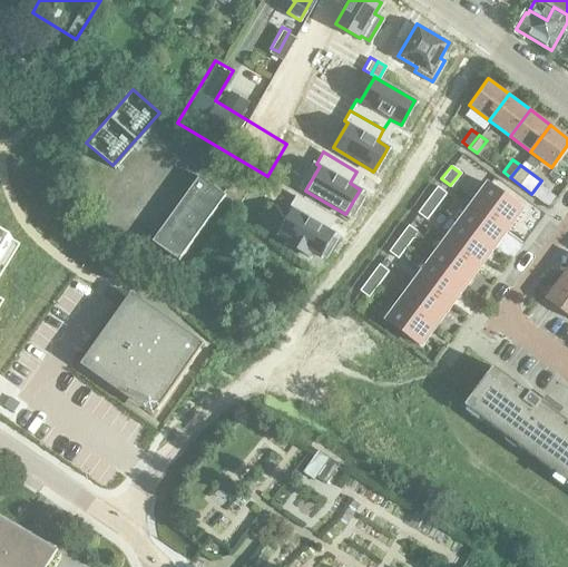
[(177,258),(225,193),(198,174),(152,240),(177,258)]
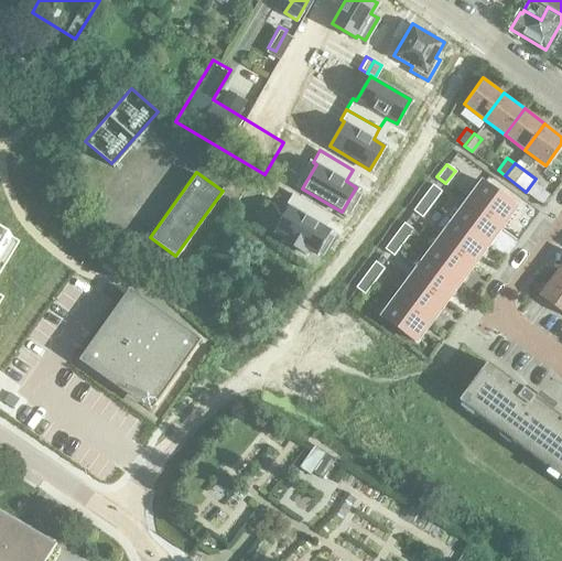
[(436,176),(428,189),(436,195),(445,183),(436,176)]
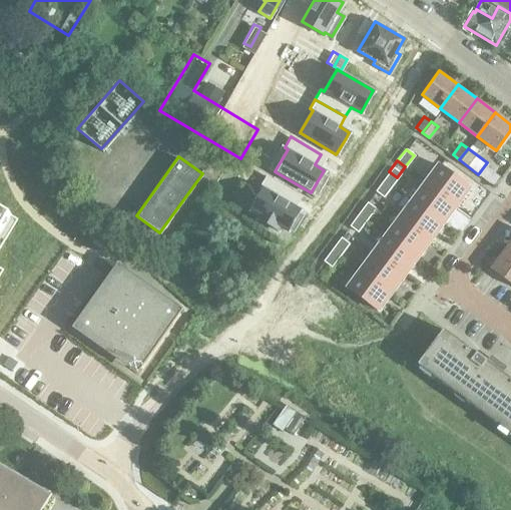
[(439,163),(426,181),(456,204),(470,186),(439,163)]
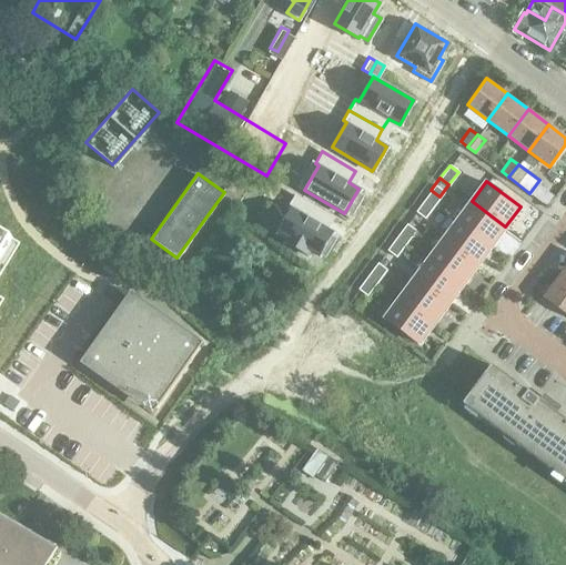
[(291,208),(276,232),(285,236),(283,240),(306,254),(309,251),(316,255),(331,231),(321,225),(327,213),(294,193),(287,205),(291,208)]
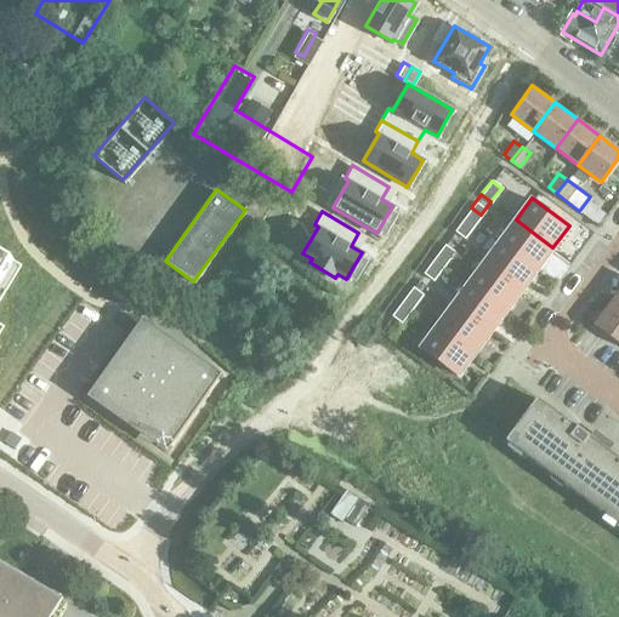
[(552,247),(516,220),(500,241),(537,268),(552,247)]
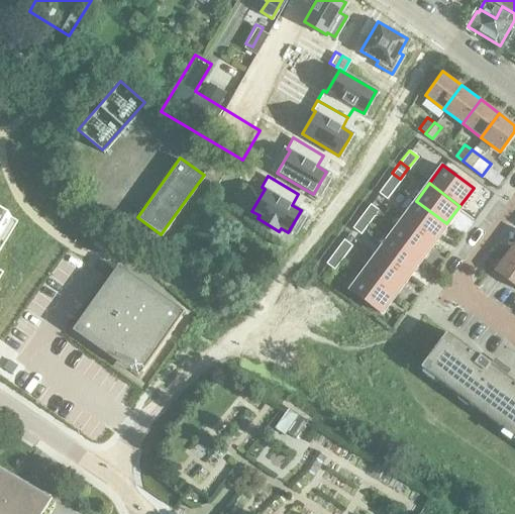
[(391,191),(383,185),(375,197),(383,203),(391,191)]
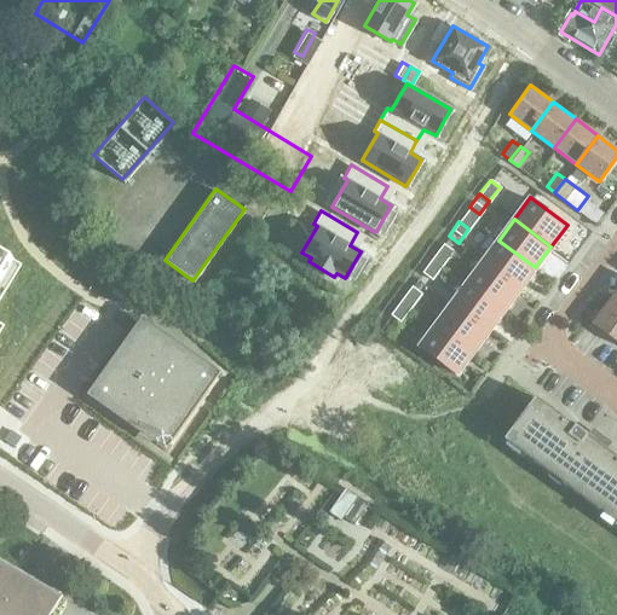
[(448,256),(459,243),(449,236),(438,249),(448,256)]
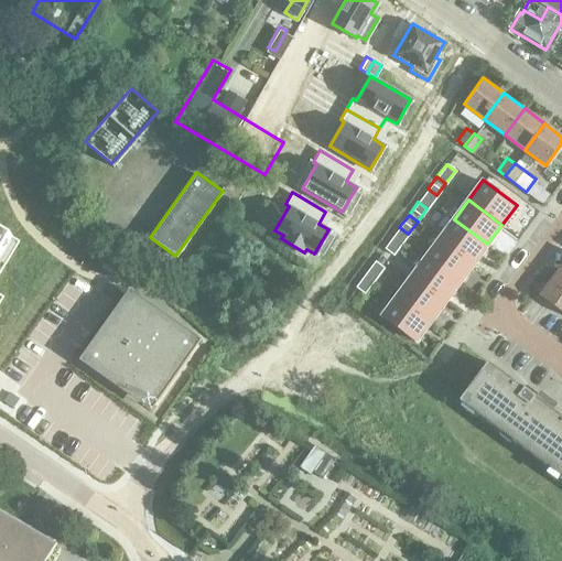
[(440,238),(474,263),(487,244),(454,219),(440,238)]
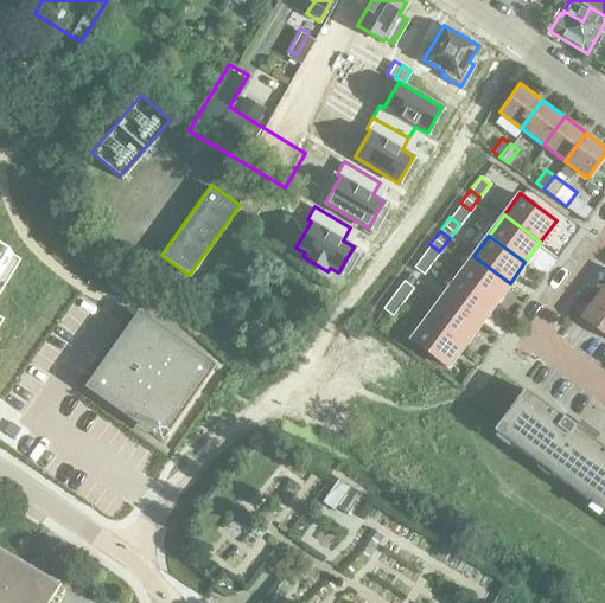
[(0,293),(18,262),(0,250),(0,293)]
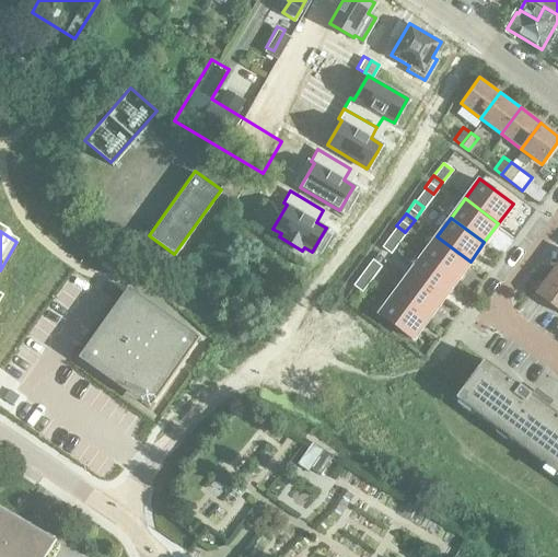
[(421,256),(455,281),(461,274),(471,262),(437,236),(427,250),(421,256)]
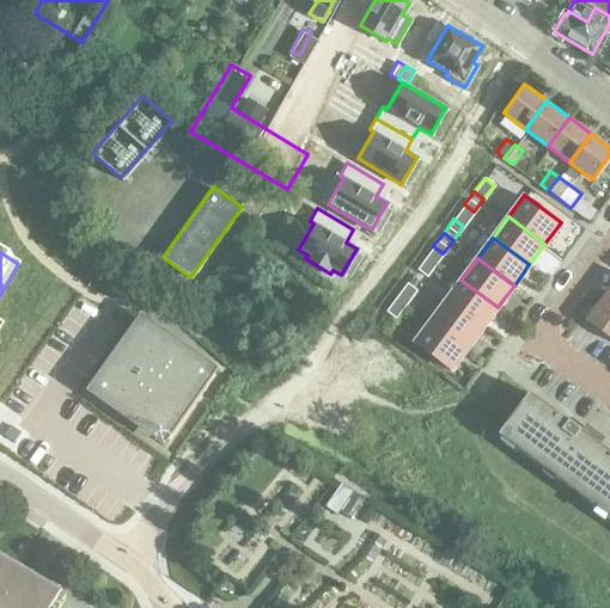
[(431,270),(421,263),(410,276),(420,283),(431,270)]
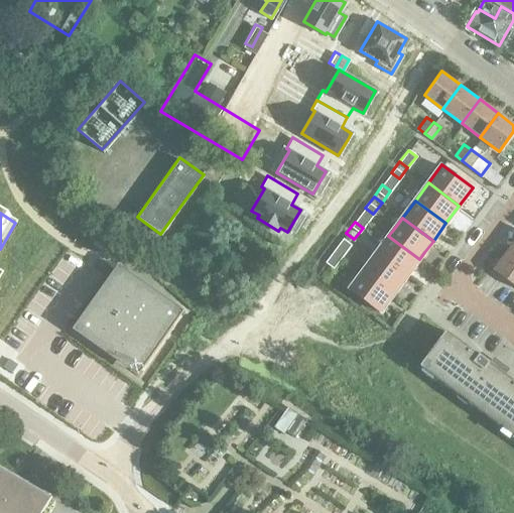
[(375,254),(405,277),(419,259),(388,236),(375,254)]
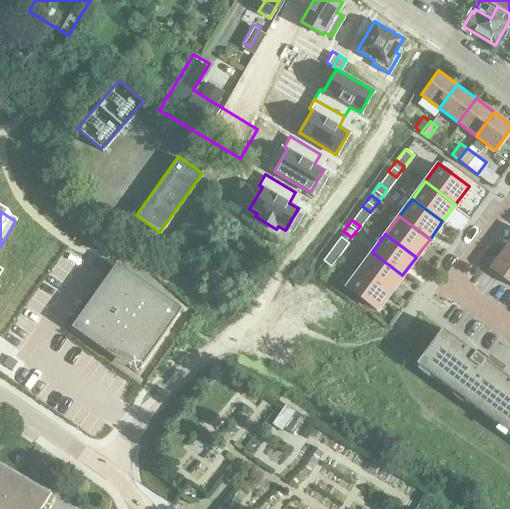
[(347,243),(339,237),(330,249),(339,255),(347,243)]
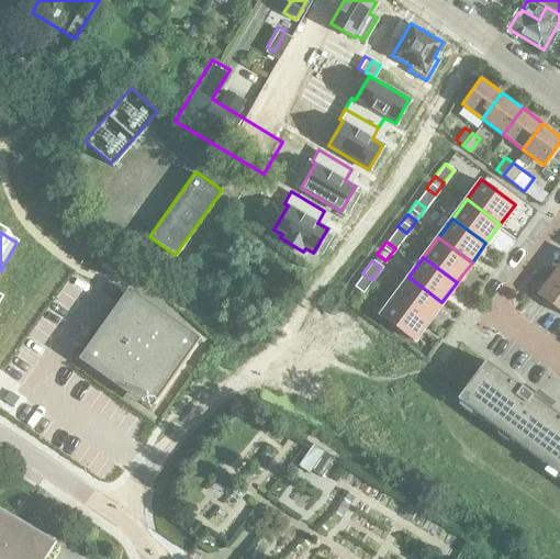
[(559,311),(559,276),(553,270),(536,293),(559,311)]
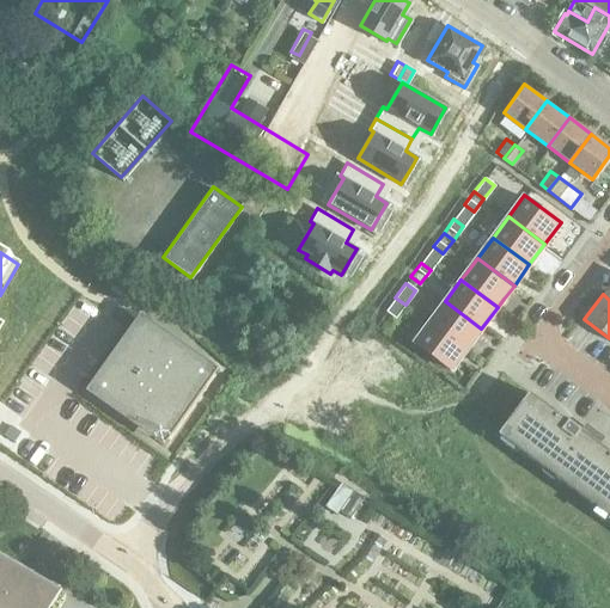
[(395,318),(406,305),(395,298),(385,311),(395,318)]
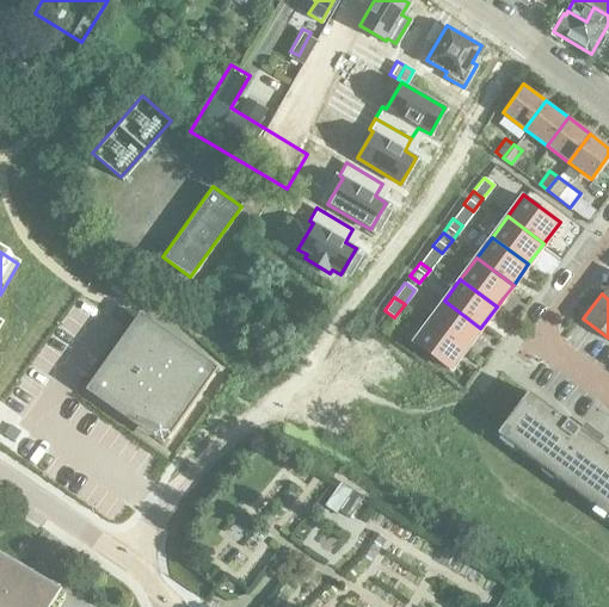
[(429,322),(466,348),(480,328),(444,301),(429,322)]
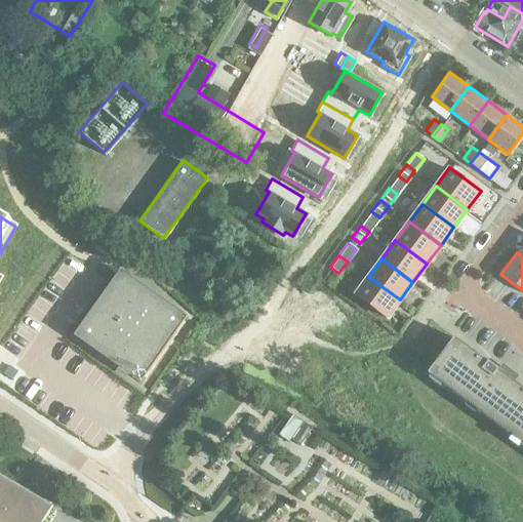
[(117,272),(77,329),(144,376),(184,320),(117,272)]
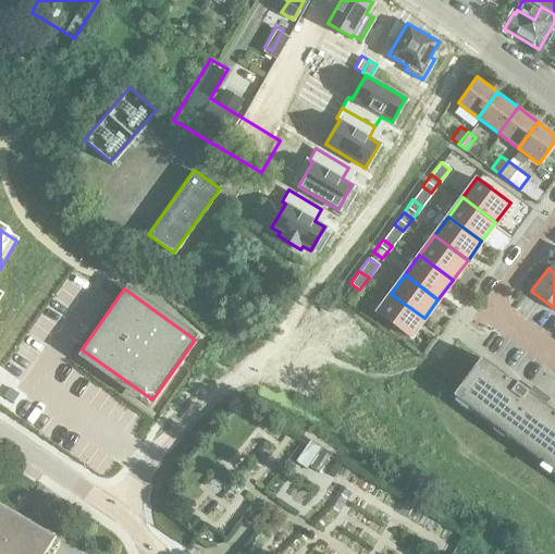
[(410,337),(424,318),(391,294),(377,312),(410,337)]
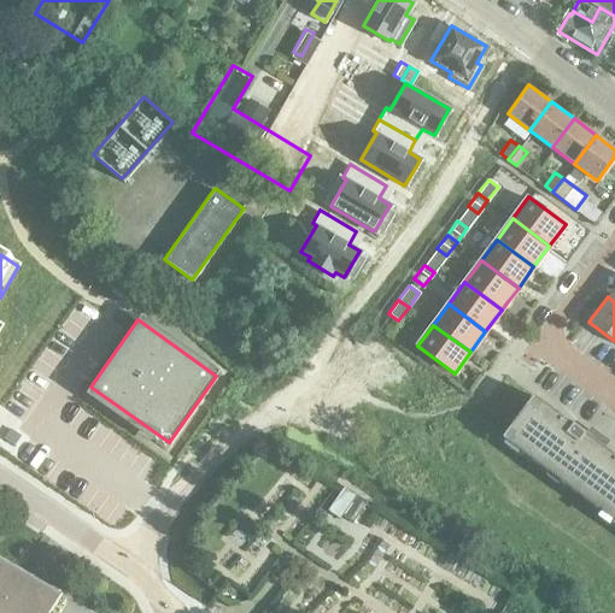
[(614,518),(614,454),(534,395),(503,437),(505,440),(509,434),(523,444),(520,451),(548,471),(552,465),(563,475),(560,479),(614,520),(614,518)]
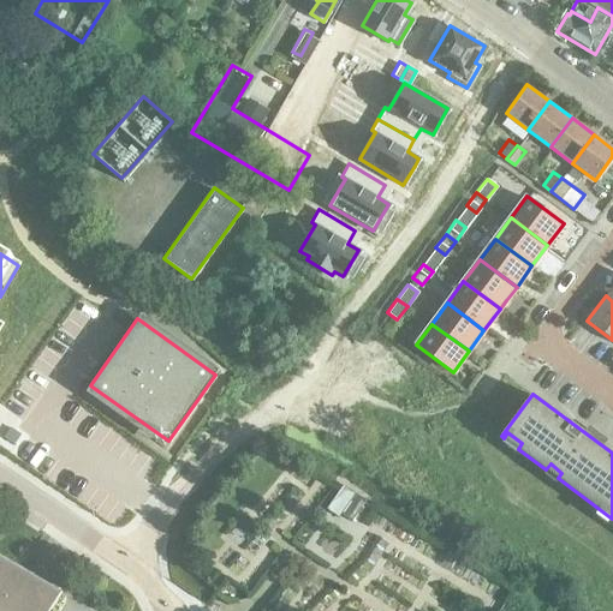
[(353,490),(341,483),(325,507),(337,515),(339,511),(353,490)]
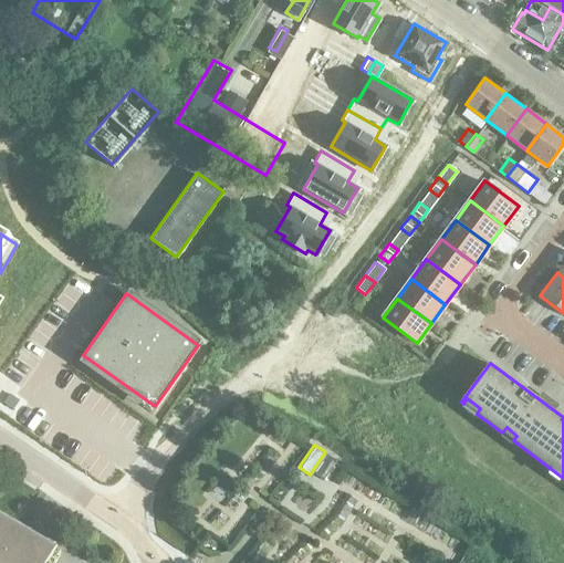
[(326,454),(313,472),(323,478),(326,473),(333,479),(335,476),(343,464),(326,454)]
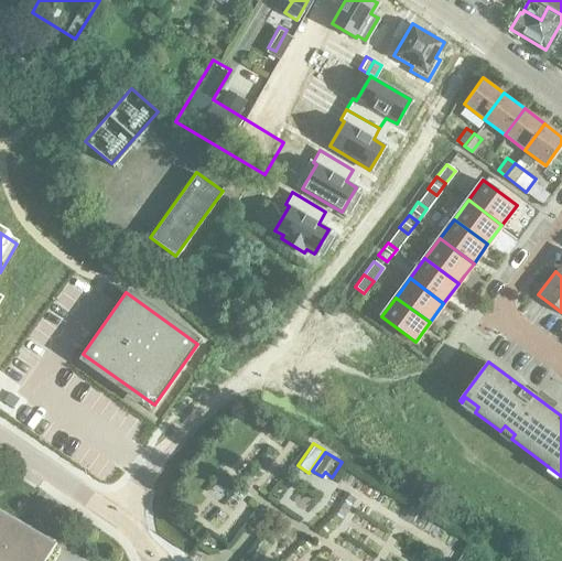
[(42,560),(55,540),(0,507),(0,560),(42,560)]
